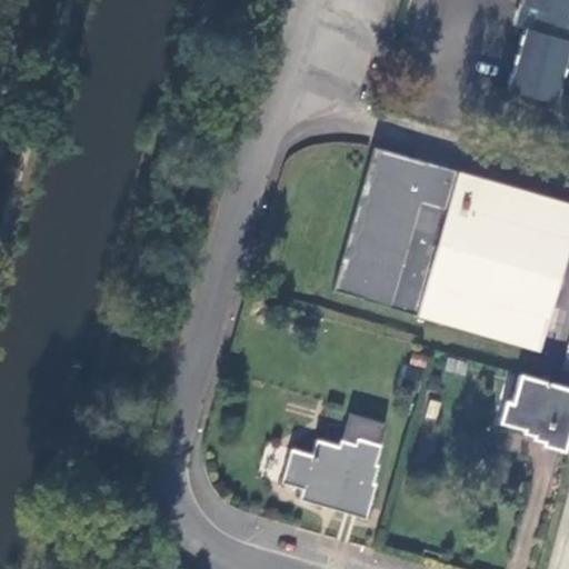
[(568,0),(521,0),(516,22),(527,26),(508,88),(553,102),(568,51),(568,0)]
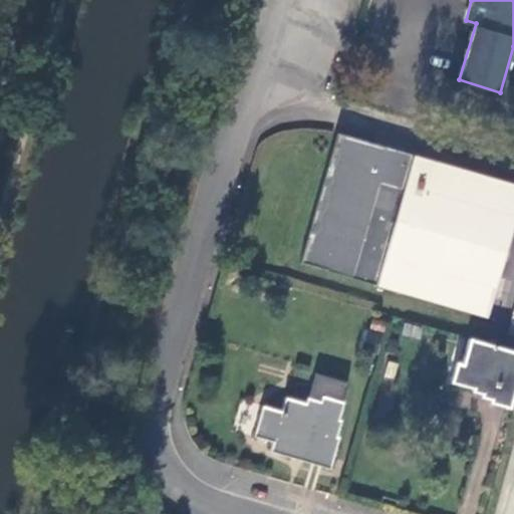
[(513,219),(513,183),(411,156),(409,165),(384,158),(380,147),(335,136),(299,263),(487,316),(513,219)]
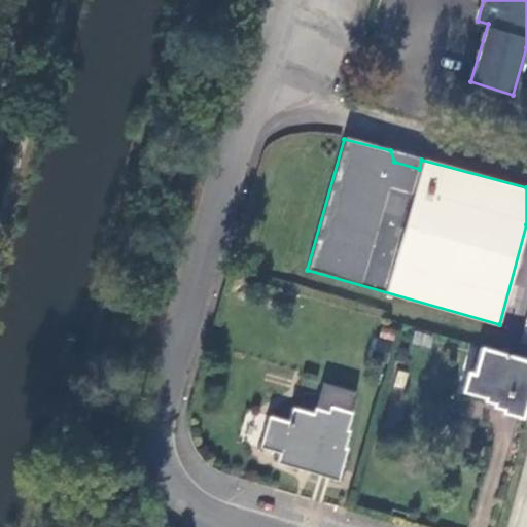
[(419,169),(421,160),(390,150),(394,162),(419,169)]
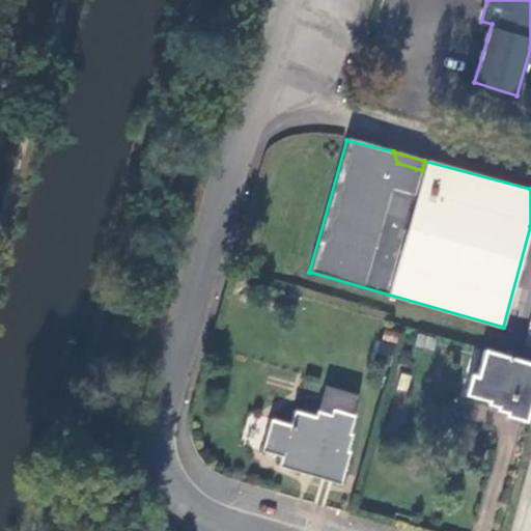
[(530,363),(481,347),(465,398),(530,422),(530,363)]
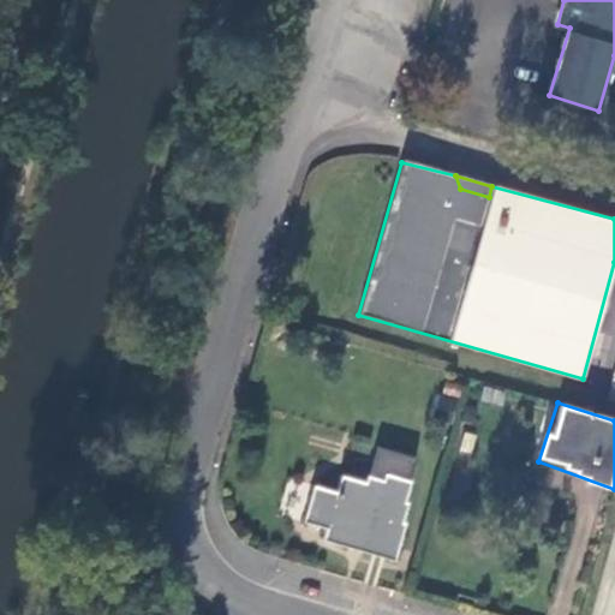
[(377,477),(386,448),(378,447),(369,476),(377,477)]
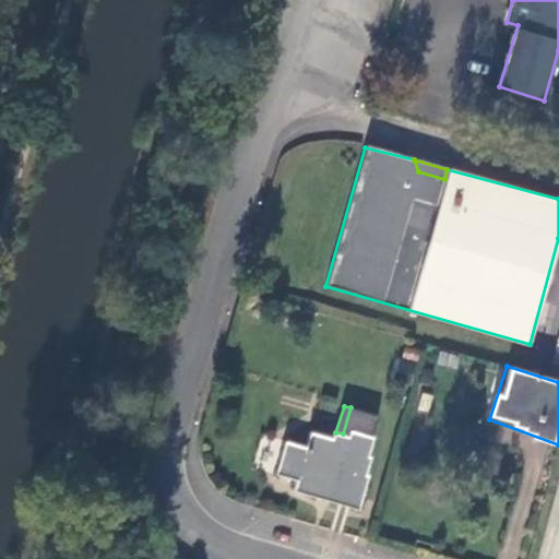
[(285,440),(275,474),(296,480),(294,490),(358,510),(369,475),(366,475),(371,458),(369,456),(375,438),(372,437),(379,416),(351,407),(343,433),(335,432),(334,438),(310,431),(306,447),(285,440)]
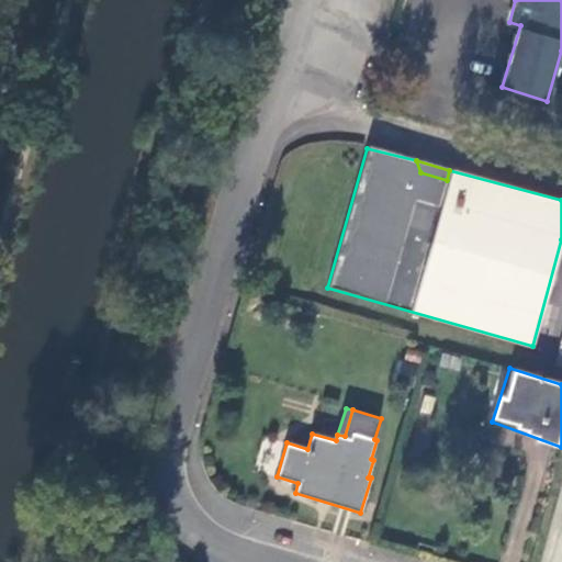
All buildings are outlined.
